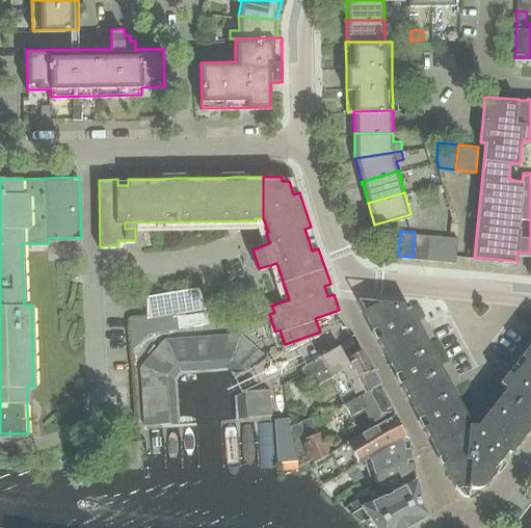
[(415,232),(413,257),(427,258),(429,233),(415,232)]
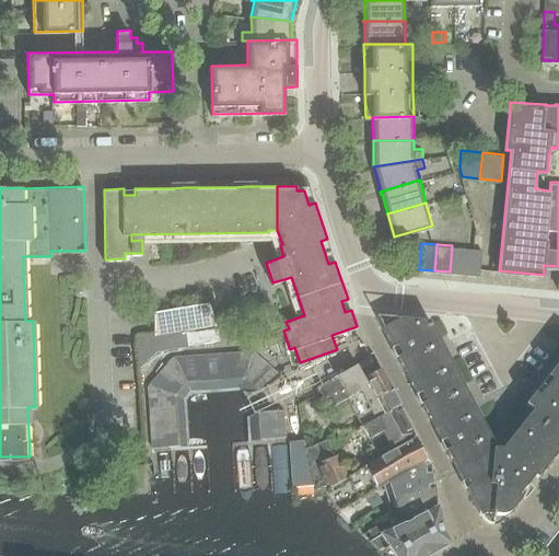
[(452,245),(450,271),(464,274),(467,247),(452,245)]
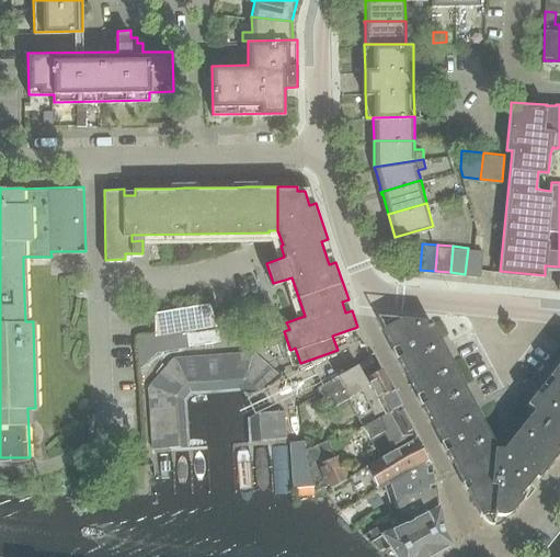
[(480,275),(481,268),(483,249),(468,248),(465,274),(480,275)]
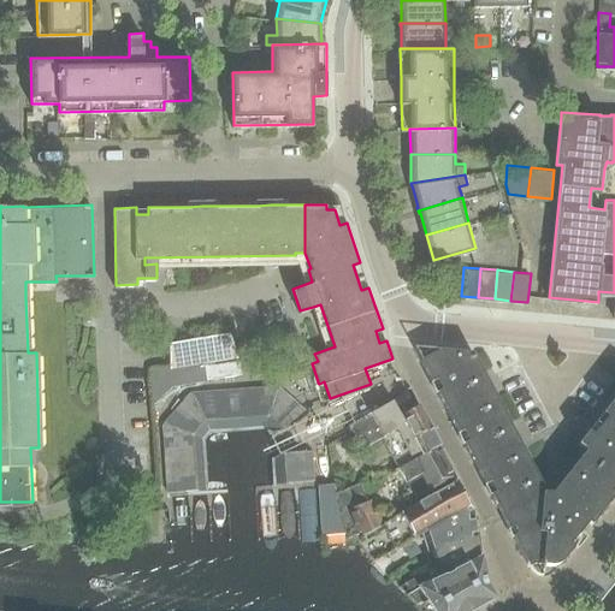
[(205,362),(205,360),(238,355),(234,339),(229,331),(170,340),(171,365),(151,366),(153,403),(172,384),(207,378),(207,377),(242,372),(241,357),(205,362)]
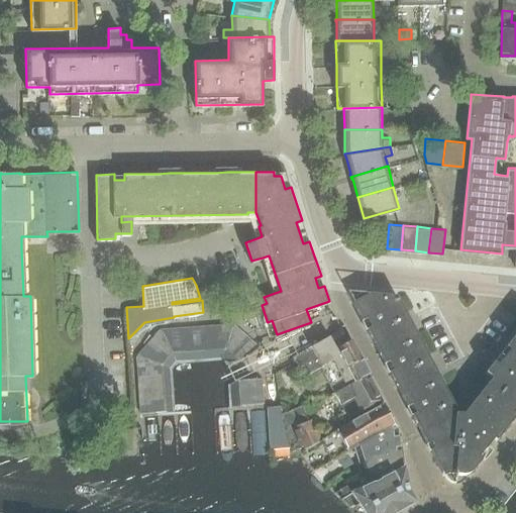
[(374,341),(411,321),(397,293),(346,289),(374,341)]
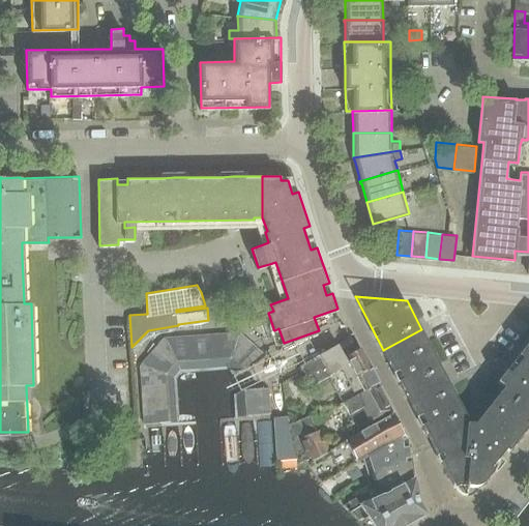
[(421,329),(383,350),(407,395),(445,374),(421,329)]
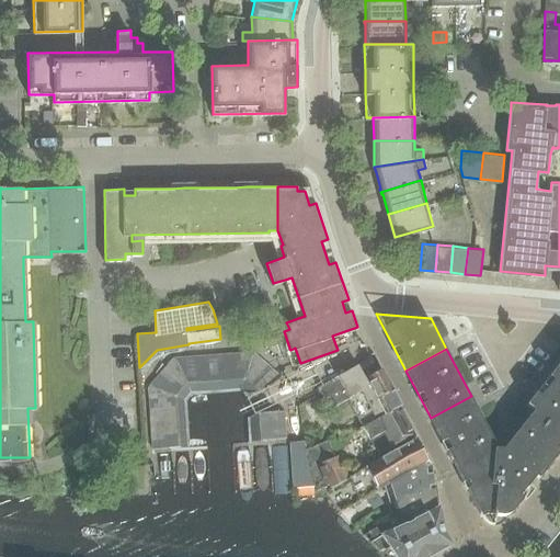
[(247,396),(258,390),(256,388),(283,375),(253,350),(174,355),(149,385),(153,446),(190,445),(186,399),(192,393),(241,389),(247,396)]
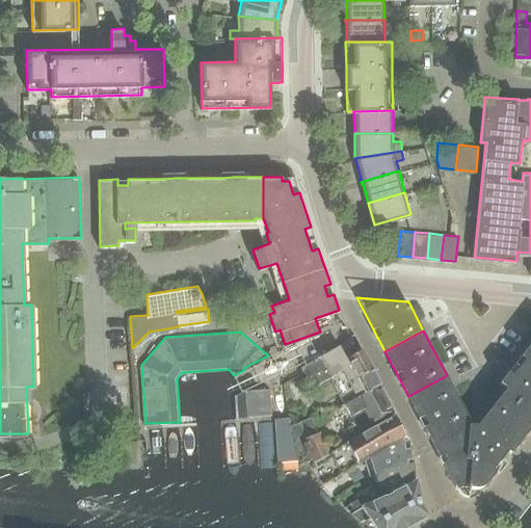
[(530,340),(513,363),(530,376),(530,340)]
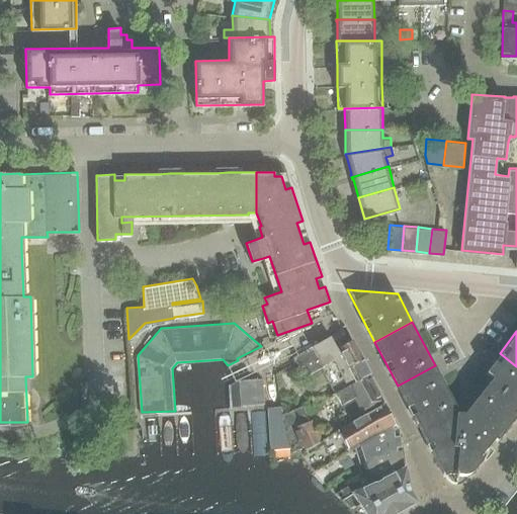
[(330,335),(293,355),(305,375),(323,364),(328,373),(326,374),(336,392),(338,392),(370,374),(363,359),(354,341),(338,346),(330,335)]
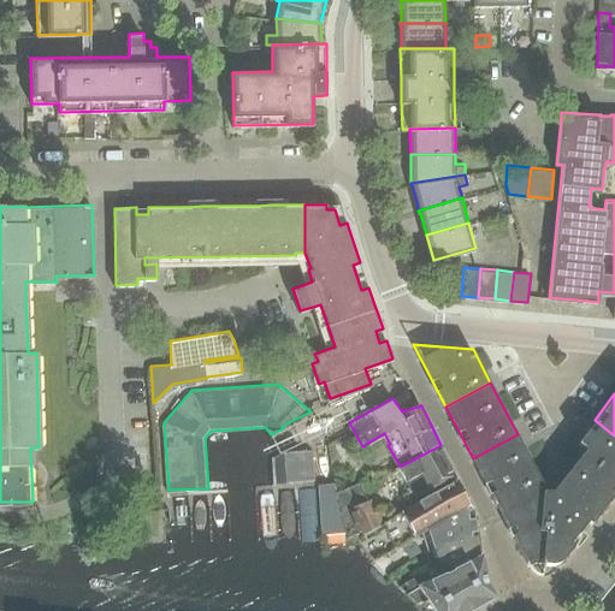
[(562,479),(601,510),(614,491),(614,435),(595,420),(578,440),(586,448),(562,479)]
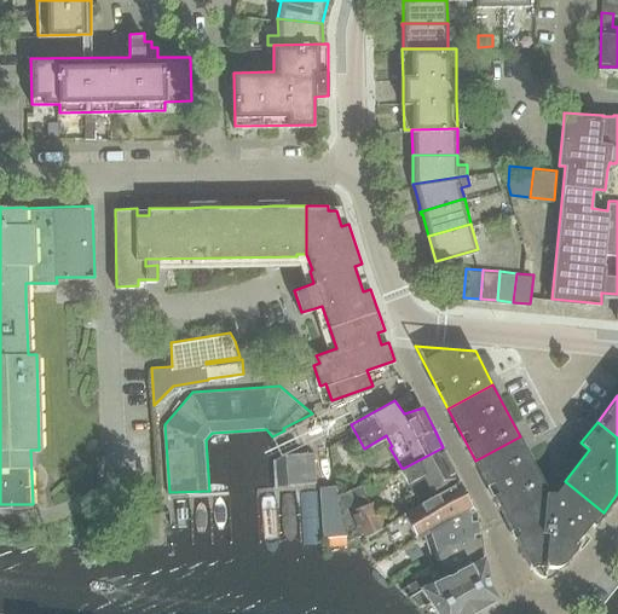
[(520,436),(475,461),(503,513),(532,497),(533,498),(548,490),(544,484),(520,436)]
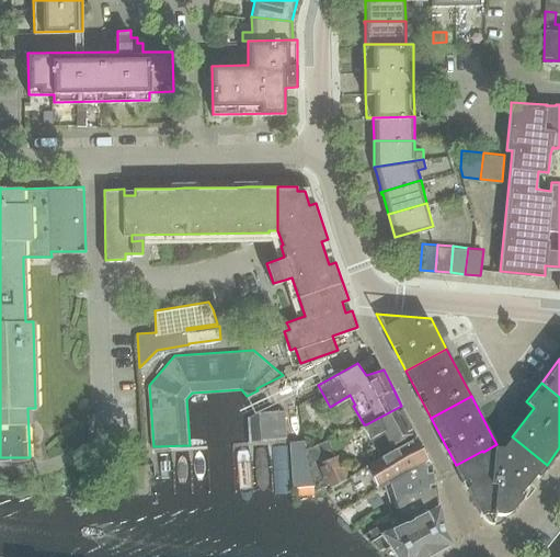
[(401,406),(366,424),(364,425),(379,452),(415,432),(401,406)]
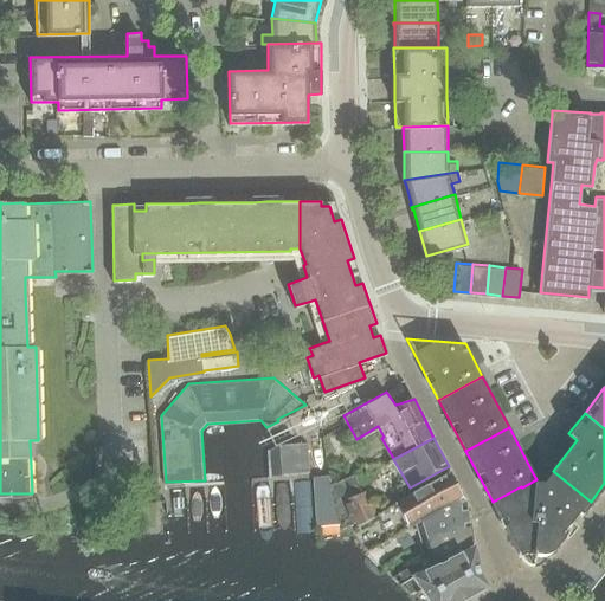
[(266,443),(269,475),(309,472),(308,440),(302,440),(302,441),(277,443),(270,444),(270,443),(266,443)]
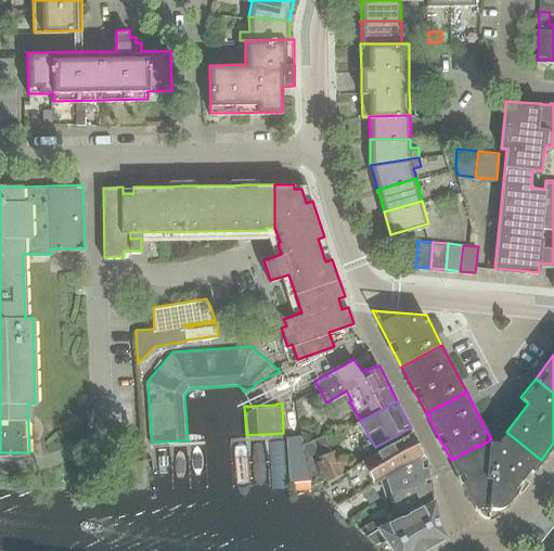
[(345,470),(327,479),(329,481),(345,472),(356,491),(381,479),(426,457),(413,432),(345,470)]
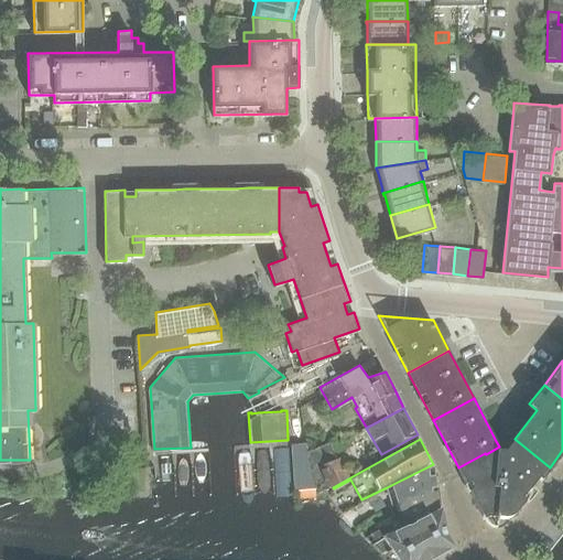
[(550,467),(515,439),(506,450),(500,449),(499,447),(486,454),(485,453),(458,467),(484,517),(488,515),(496,515),(496,519),(497,519),(498,516),(504,516),(508,516),(511,515),(513,514),(516,512),(550,467)]
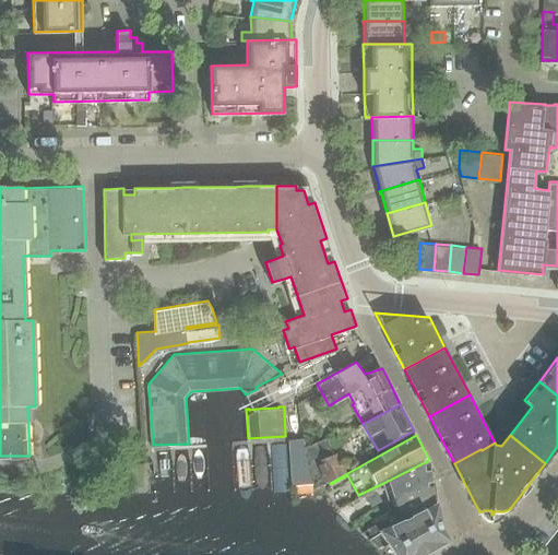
[(316,479),(308,453),(303,438),(294,438),(296,479),(296,483),(313,482),(315,486),(320,484),(316,479)]
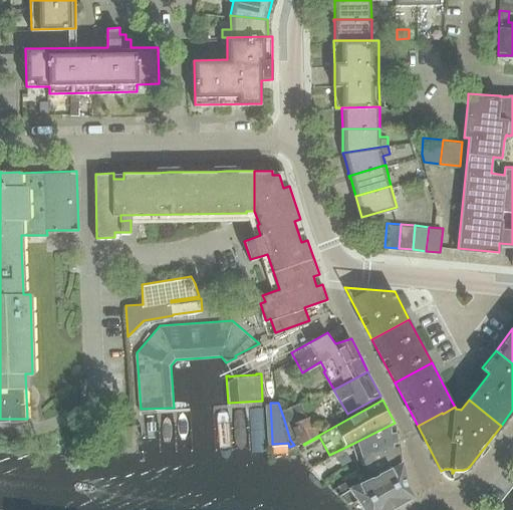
[(303,444),(319,435),(309,415),(295,422),(292,414),(283,417),(290,440),(294,445),(297,443),(298,444),(302,442),(303,444)]
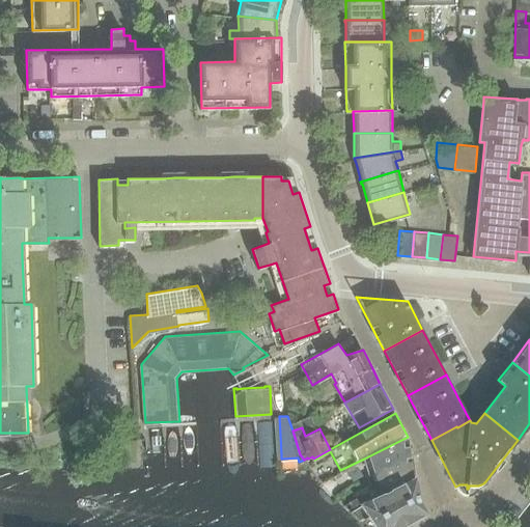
[(368,475),(368,473),(369,473),(411,455),(408,437),(364,459),(367,470),(360,473),(360,472),(346,478),(350,484),(362,478),(368,475)]
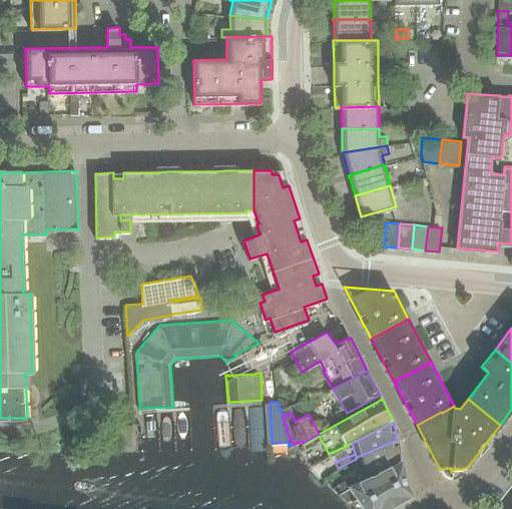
[(357,457),(356,457),(356,459),(357,463),(361,473),(351,478),(353,483),(391,466),(401,462),(397,440),(357,457)]
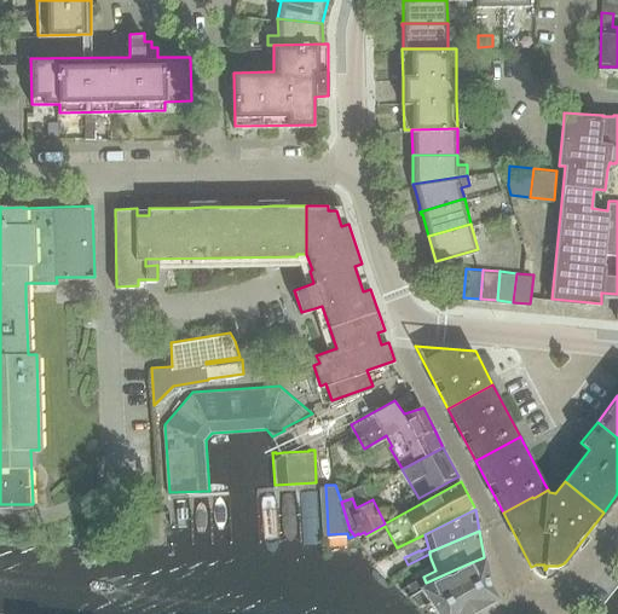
[(427,600),(437,613),(468,613),(498,597),(490,584),(484,557),(472,562),(426,583),(421,585),(408,591),(421,604),(427,600)]
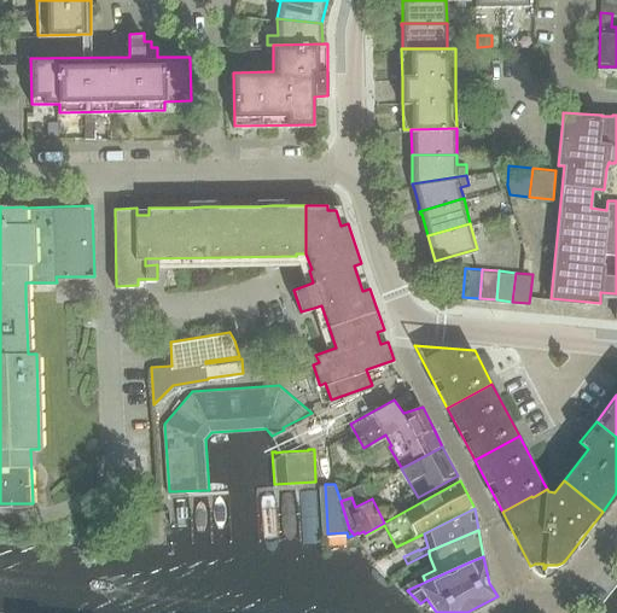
[(418,578),(401,585),(402,585),(407,590),(420,584),(418,578)]
